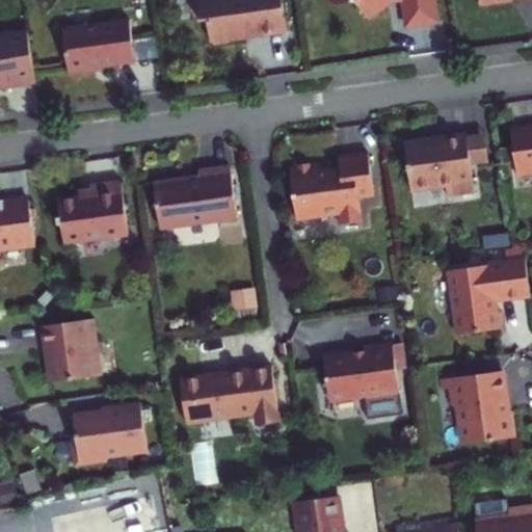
[(196,0),(201,23),(208,21),(211,43),(215,46),(229,44),(233,40),(287,33),(282,0),(196,0)]
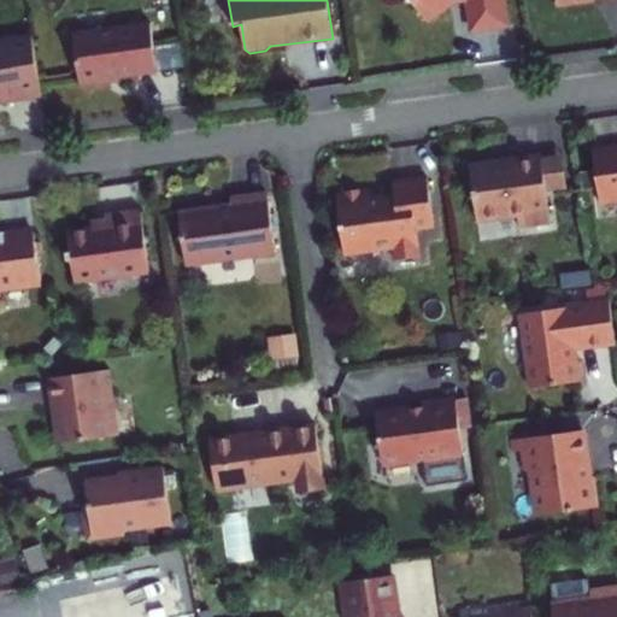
[(410,0),(427,21),(453,1),(462,0),(468,0),(472,31),(509,27),(504,0),(410,0)]
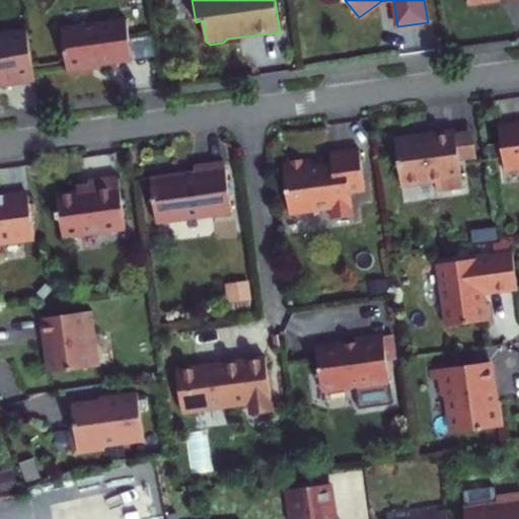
[(127,20),(62,29),(67,73),(132,61),(127,20)]
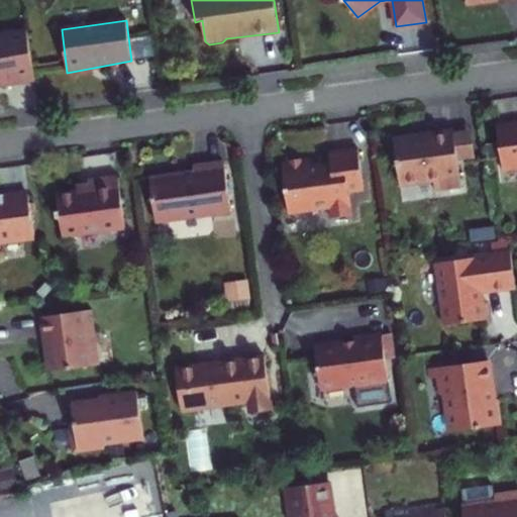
[(0,87),(35,82),(27,32),(0,36),(0,87)]
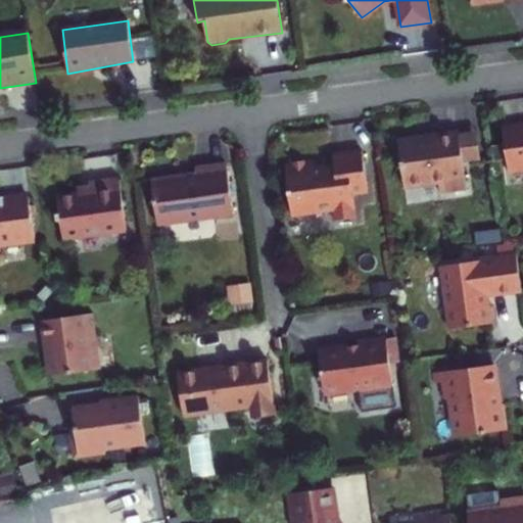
[(522,125),(503,128),(509,174),(522,172),(522,125)]
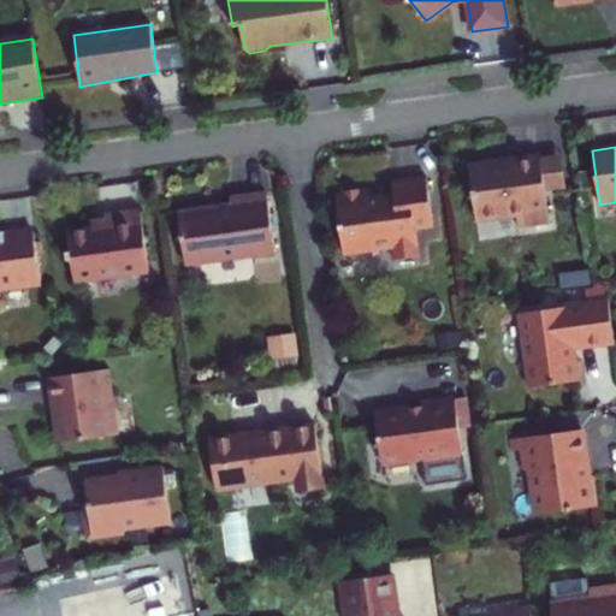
[(469,166),(475,208),(492,221),(497,214),(517,212),(517,218),(519,230),(551,225),(546,193),(542,160),(542,157),(469,166)]
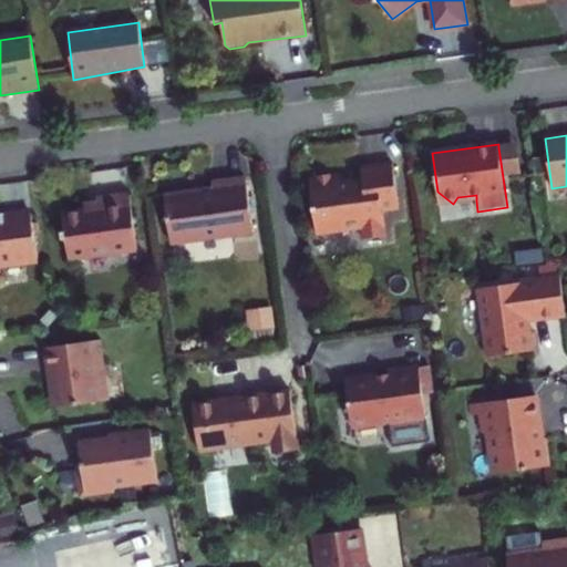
[(517,144),(498,147),(503,177),(522,174),(517,144)]
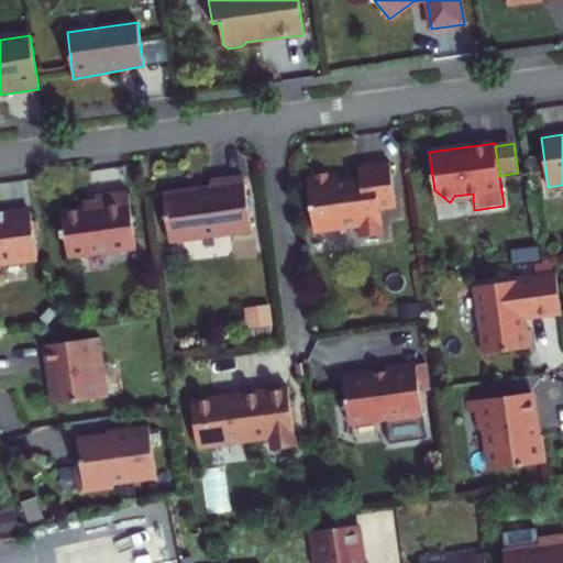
[(338,174),(307,178),(315,232),(360,227),(362,239),(384,235),(381,210),(396,208),(390,163),(359,167),(361,177),(338,180),(338,174)]
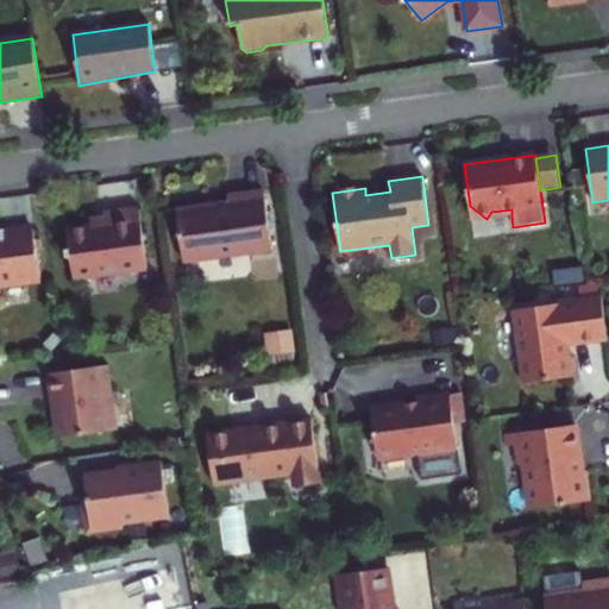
[(230,206),(176,211),(183,262),(272,251),(264,192),(228,196),(230,206)]
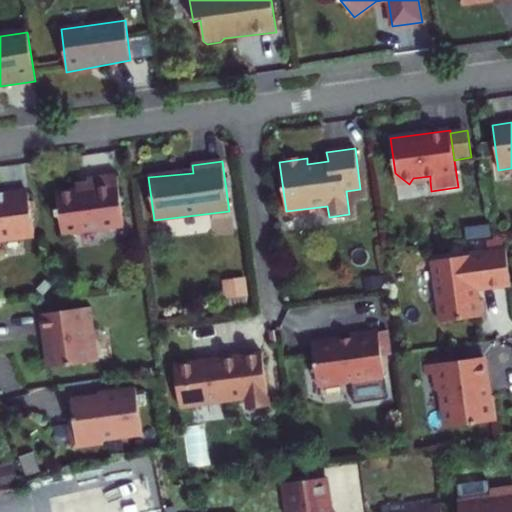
[(395,173),(396,186),(409,184),(395,173)]
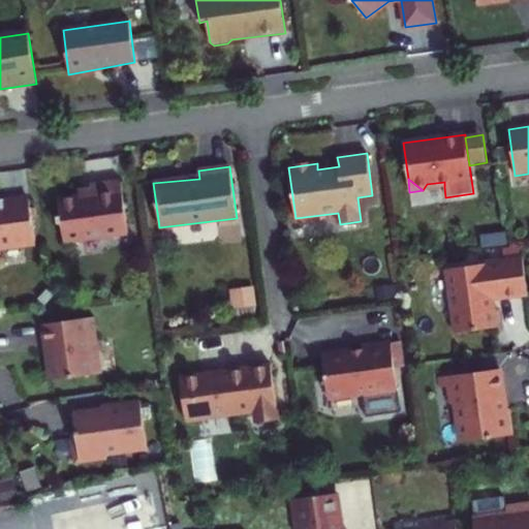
[(80,197),(58,200),(64,243),(128,235),(121,182),(90,186),(90,188),(91,195),(80,197)]
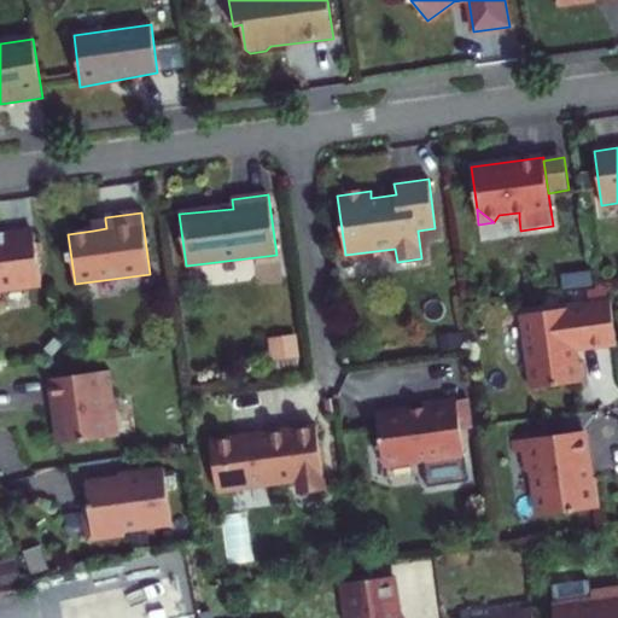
[(92,222),(93,231),(106,228),(105,220),(92,222)]
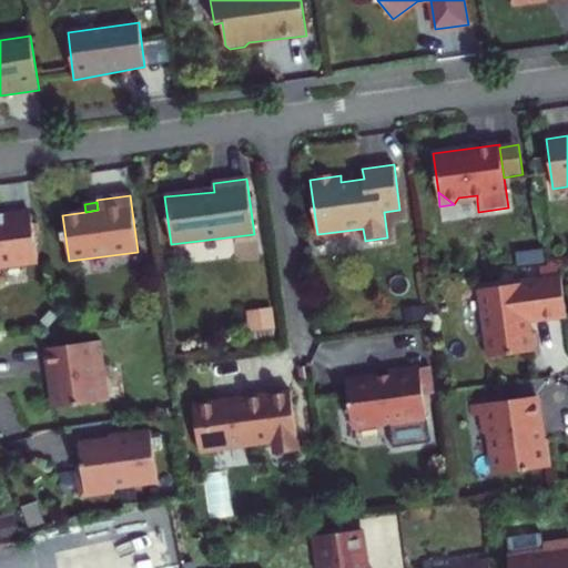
[(0,271),(0,272),(0,270),(0,265),(38,261),(31,214),(4,217),(3,214),(0,214),(0,271)]
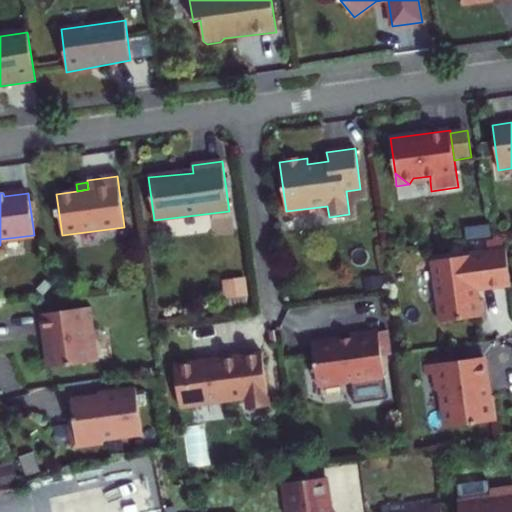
[(432,261),(441,323),(481,318),(484,311),(483,302),(478,298),(477,290),(511,285),(506,251),(432,261)]
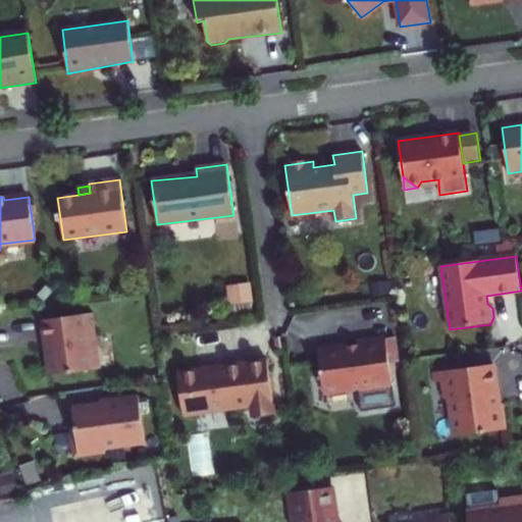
[(235,302),(257,299),(255,280),(231,283),(235,302)]
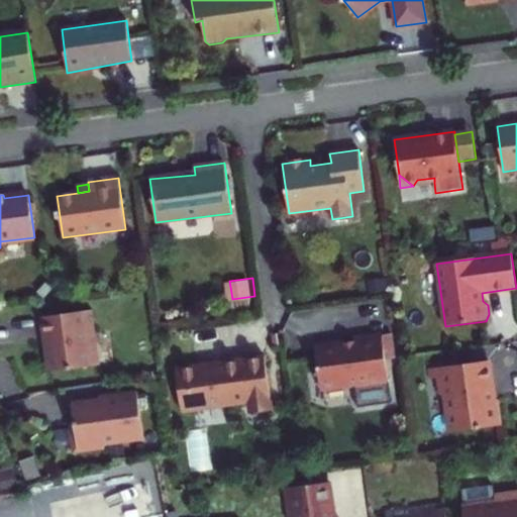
[(92,310),(41,318),(43,339),(46,339),(50,373),(98,367),(93,333),(95,332),(92,310)]
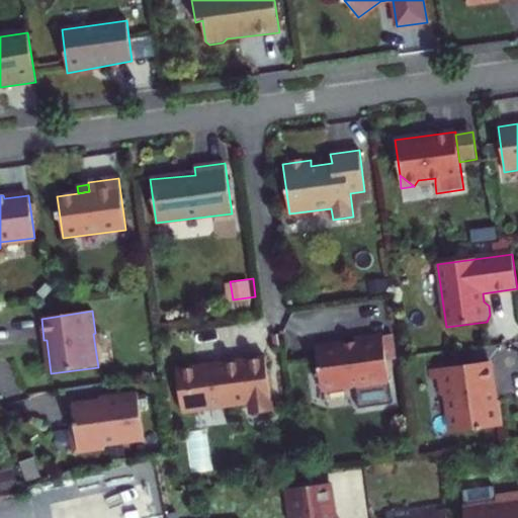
[(355,343),(316,349),(321,390),(355,384),(357,404),(392,399),(382,336),(355,340),(355,343)]
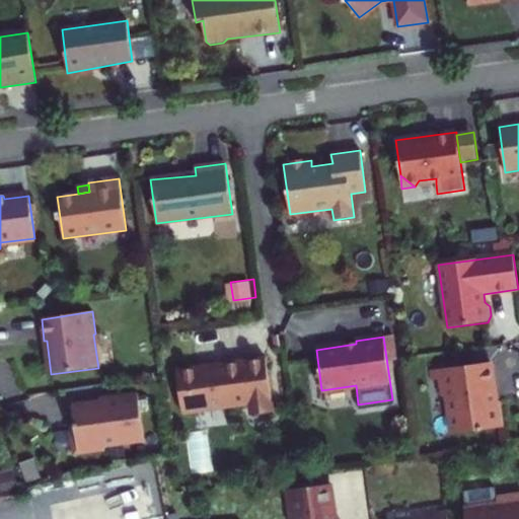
[(266,358),(176,370),(182,415),(250,404),(252,416),(273,413),(266,358)]
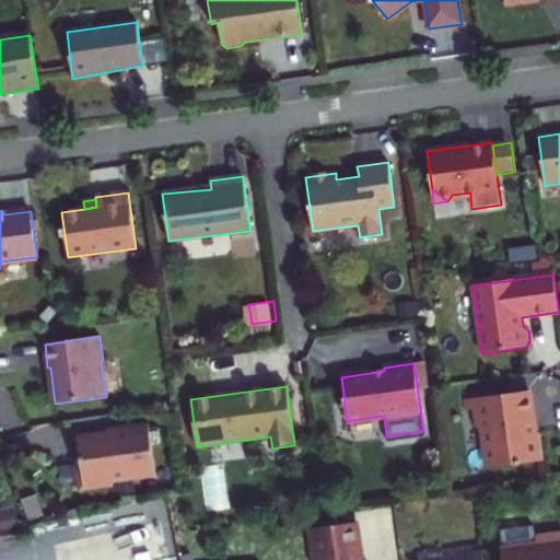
[(529,392),(471,399),(474,410),(476,428),(482,428),(489,468),(544,461),(540,433),(529,434),(528,420),(533,420),(529,392)]
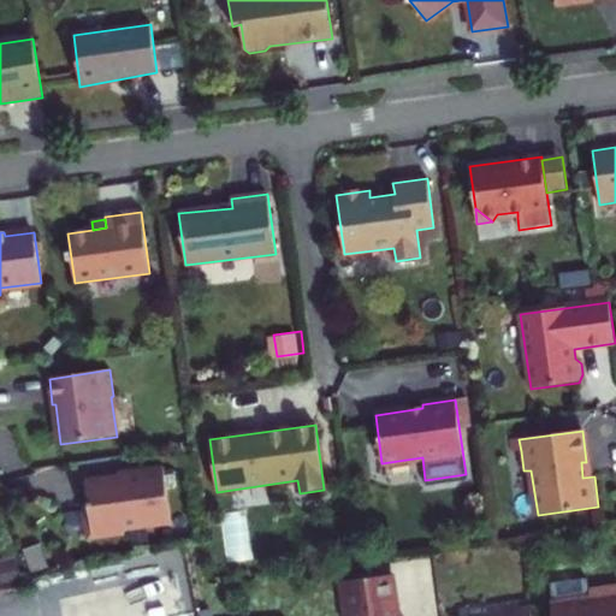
[(519,439),(510,440),(511,452),(521,451),(519,439)]
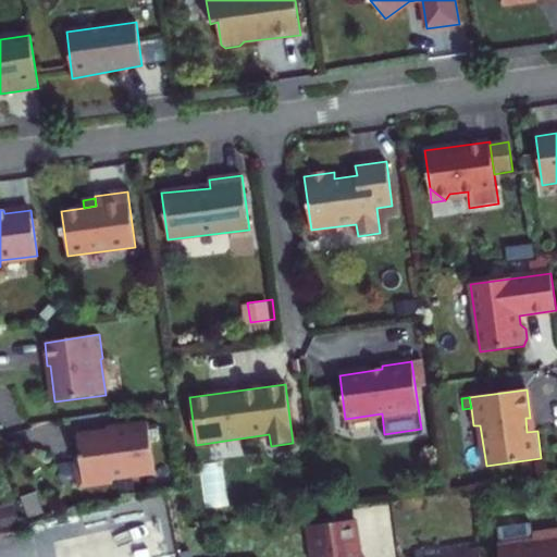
[(107,432),(77,435),(79,456),(76,456),(79,487),(113,483),(116,479),(156,473),(148,422),(107,429),(107,432)]
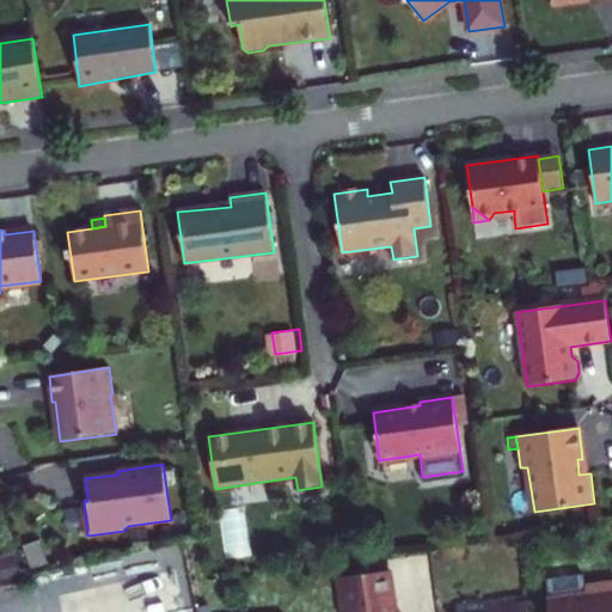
[(395,611),(389,571),(337,579),(342,611),(395,611)]
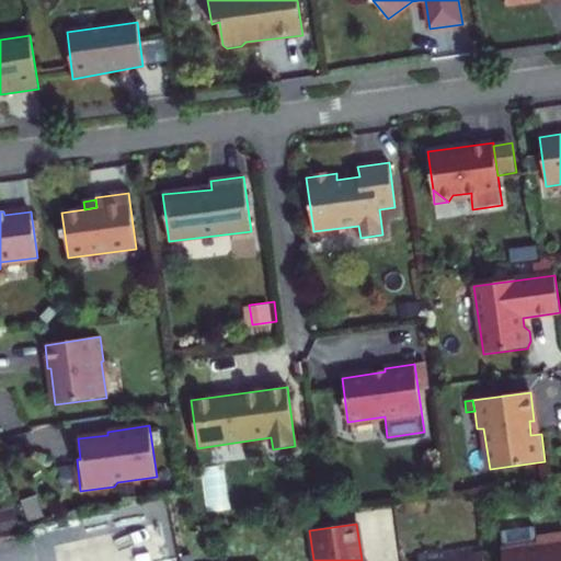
[(504,550),(502,550),(503,560),(560,560),(560,535),(537,538),(535,527),(502,533),(504,550)]
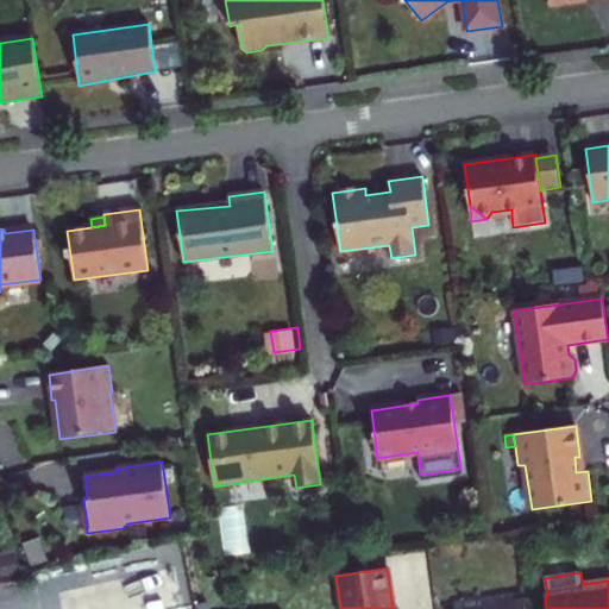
[(190,608),(184,575),(68,595),(70,608),(190,608)]
